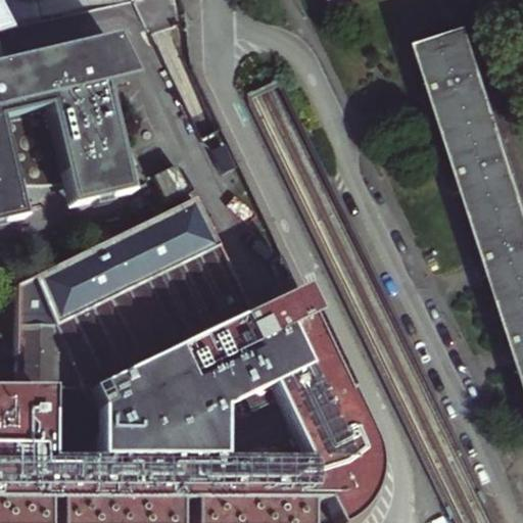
[(0,224),(18,221),(12,186),(57,188),(63,208),(122,194),(121,171),(134,165),(100,89),(129,82),(108,41),(0,64),(0,224)]
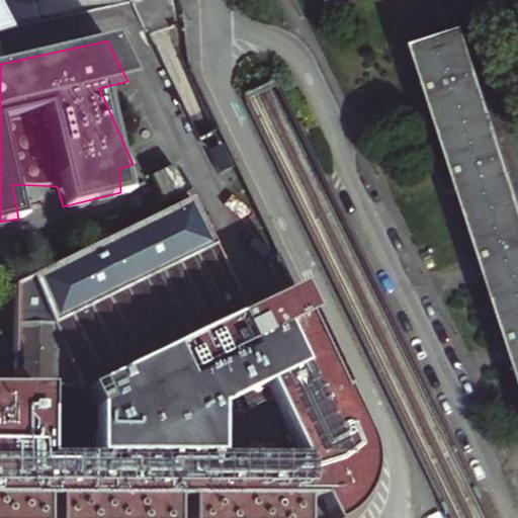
[(517,227),(459,45),(414,60),(426,98),(429,108),(452,180),(456,192),(480,264),(484,275),(485,279),(505,343),(506,345),(510,358),(511,362),(517,382),(517,227)]
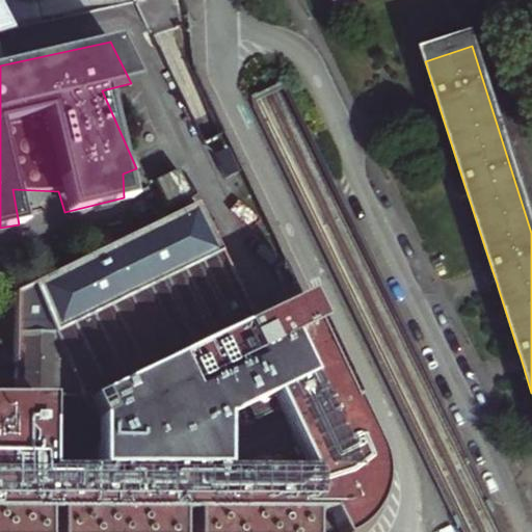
[(430,115),(441,111),(437,101),(427,105),(429,110),(430,115)]
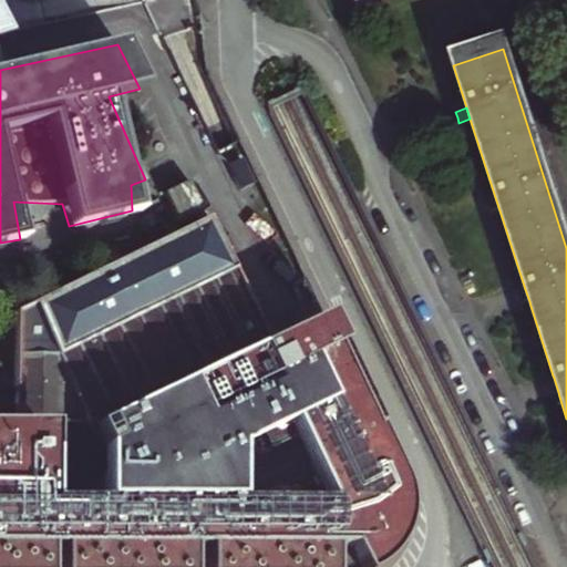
[(166,195),(181,226),(205,215),(191,184),(166,195)]
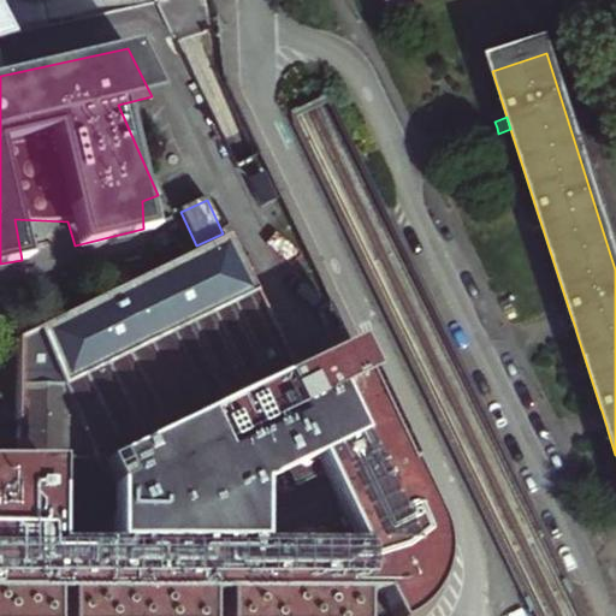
[(532,232),(543,229),(538,214),(527,218),(529,225),(532,232)]
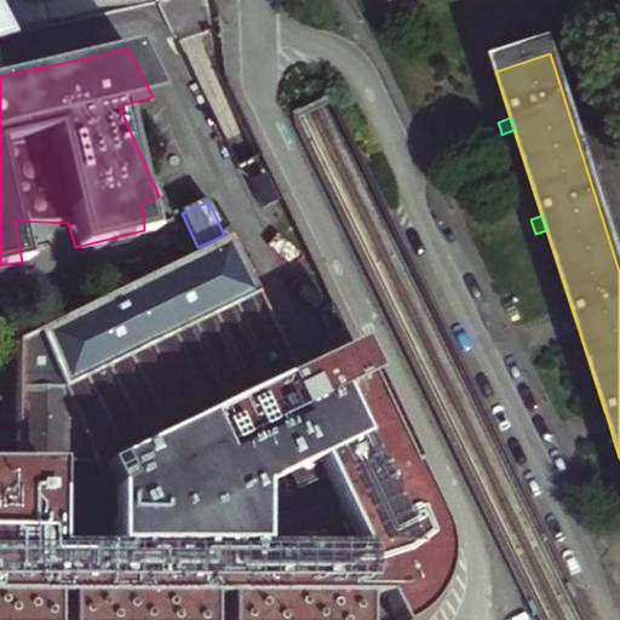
[(0,619),(414,619),(418,618),(424,612),(431,603),(435,596),(437,591),(441,581),(443,573),(445,563),(445,552),(442,541),(441,534),(438,528),(435,520),(349,340),(294,367),(230,236),(17,342),(17,424),(23,424),(23,469),(0,468),(0,619)]
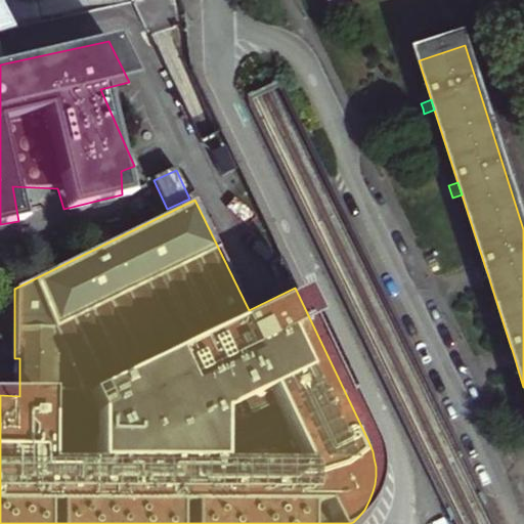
[(478,282),(489,278),(485,267),(475,270),(477,276),(478,282)]
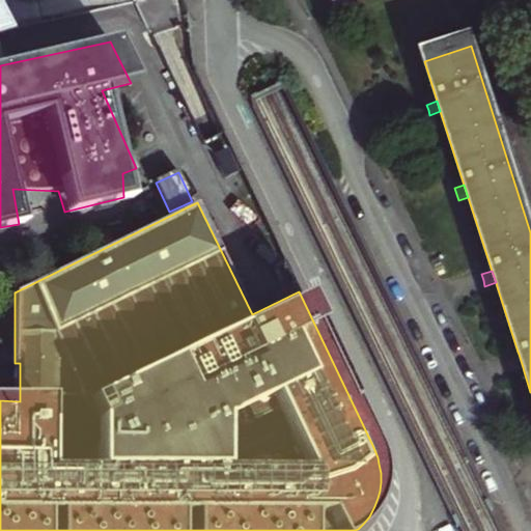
[(512,370),(523,367),(519,354),(508,358),(510,364),(512,370)]
